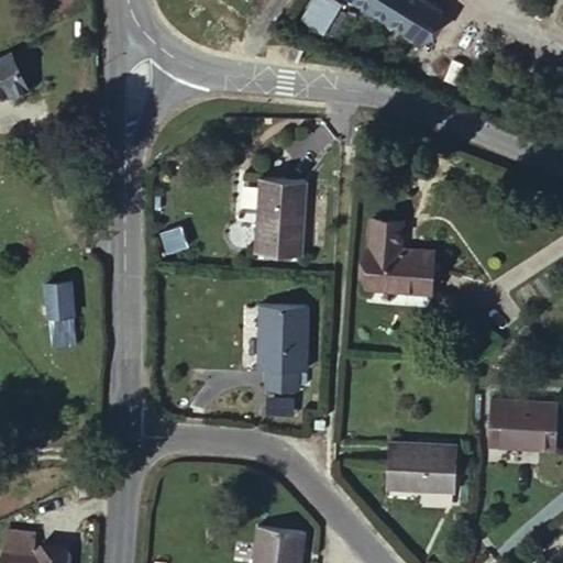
[(323,33),(345,0),(328,0),(316,19),(304,8),(299,15),(323,33)]
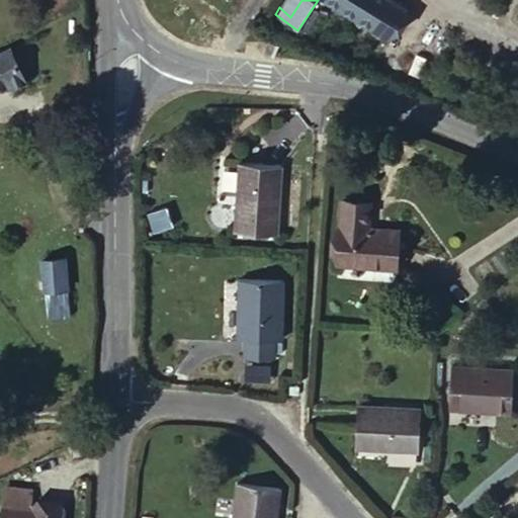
[(301,0),(326,0),(383,38),(405,8),(392,0),(284,0),(279,7),(290,17),(301,0)]
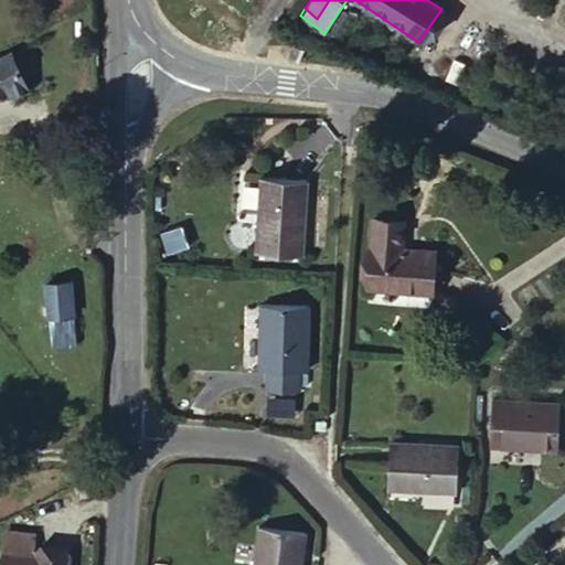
[(289,45),(300,54),(306,44),(295,35),(289,45)]
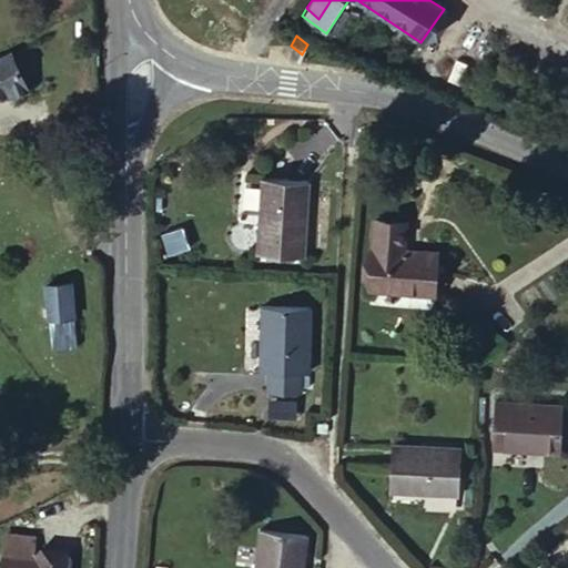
[(0,98),(18,99),(31,93),(11,52),(0,58),(0,98)]
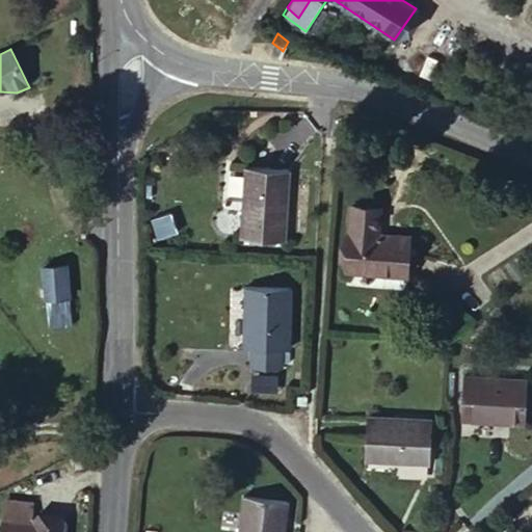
[(286,179),(241,177),(239,244),(282,244),(286,179)]
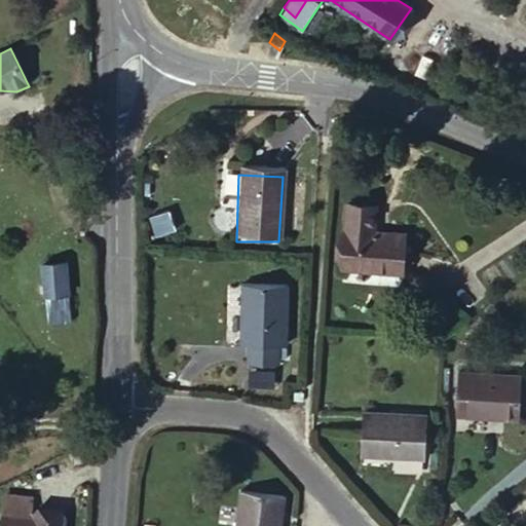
[(339,282),(401,284),(402,250),(368,249),(369,222),(341,221),(339,282)]
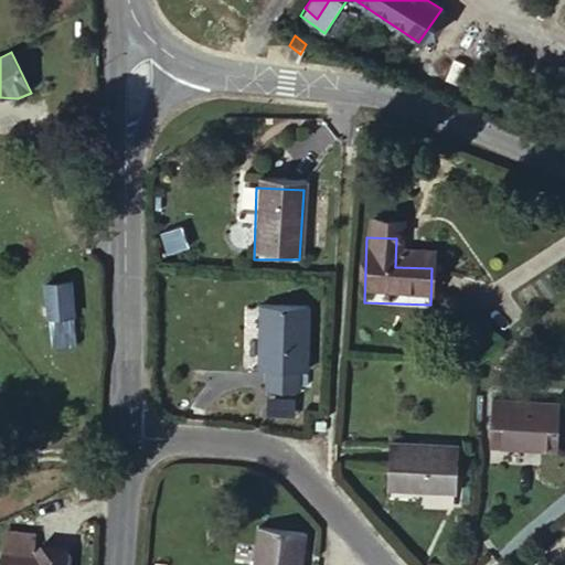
[(77,341),(73,283),(48,285),(53,343),(77,341)]
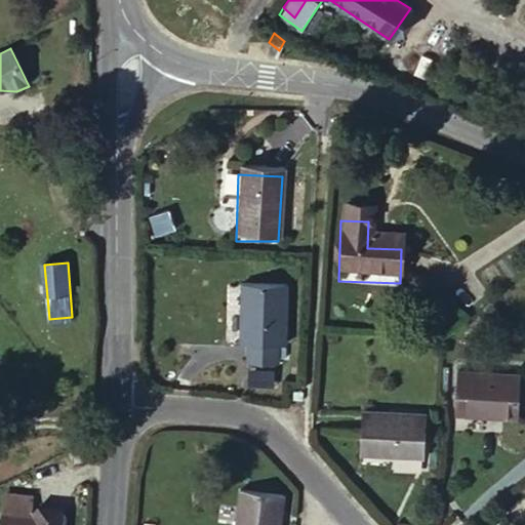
[(233,283),(231,342),(245,344),(243,359),(271,360),(273,344),(277,342),(281,285),(233,283)]
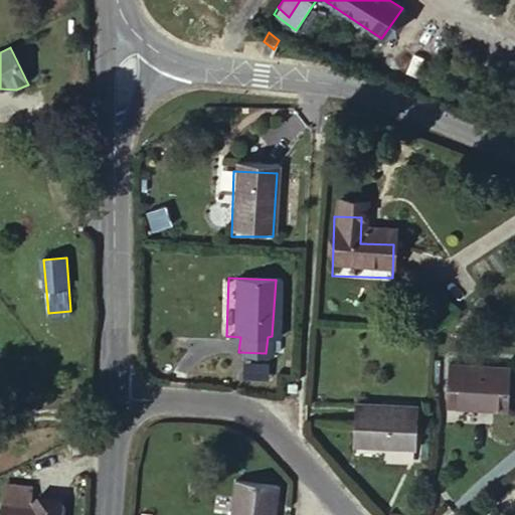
[(445,415),(503,417),(506,378),(447,376),(445,415)]
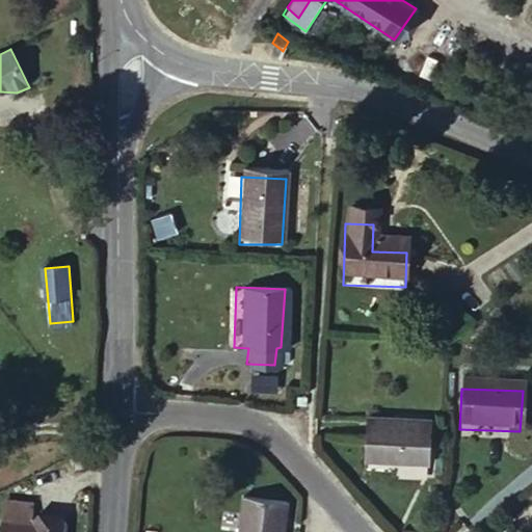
[(421,479),(423,434),(361,431),(358,475),(421,479)]
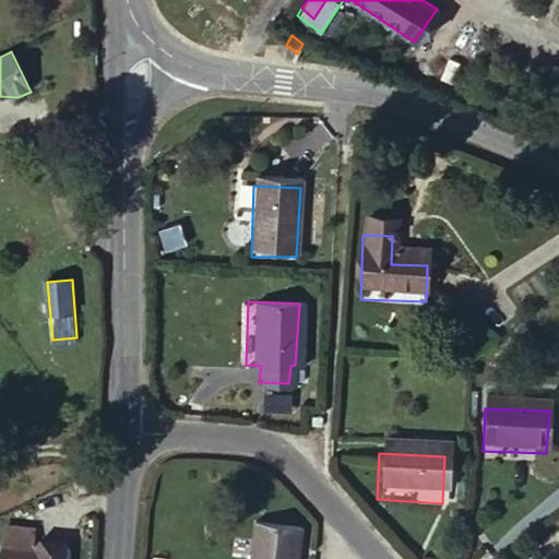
[(6,544),(37,546),(37,523),(6,521),(6,544)]
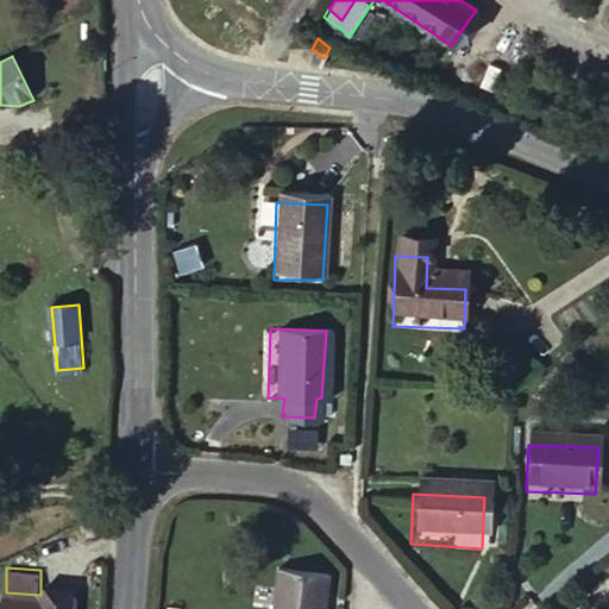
[(272,576),(270,608),(322,608),(325,579),(272,576)]
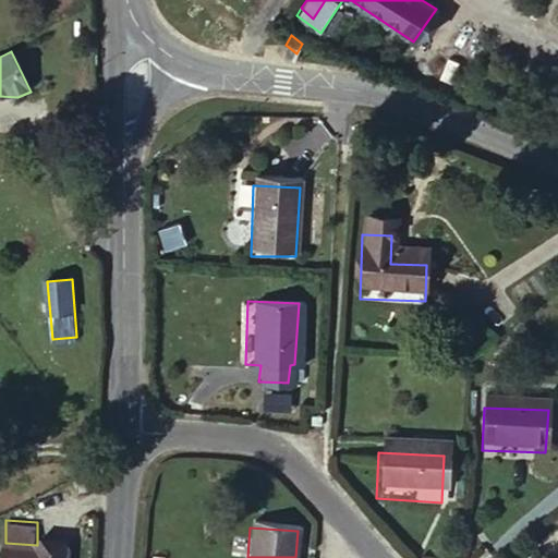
[(35,557),(37,545),(5,543),(3,557),(35,557)]
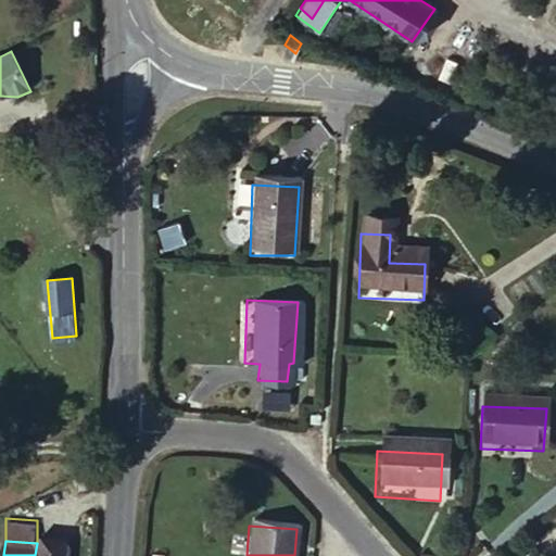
[(64,555),(66,543),(37,543),(35,555),(64,555)]
